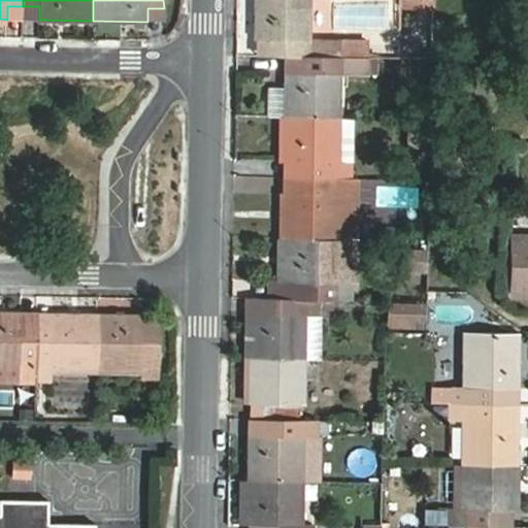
[(299,56),(341,57),(341,40),(310,40),(310,0),(255,0),(255,40),(259,40),(267,40),(267,56),(289,56),(299,56)]
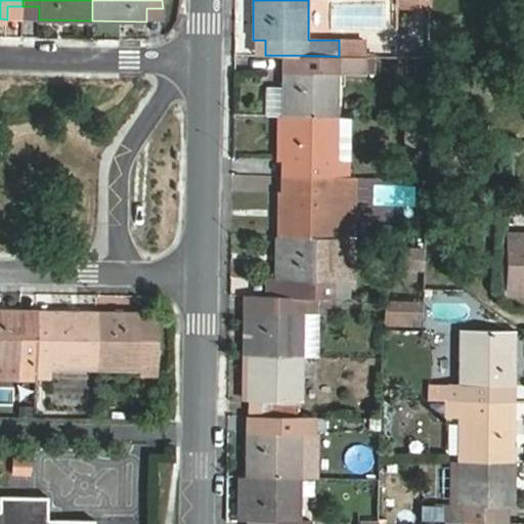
[(23,6),(7,6),(7,19),(23,19),(23,6)]
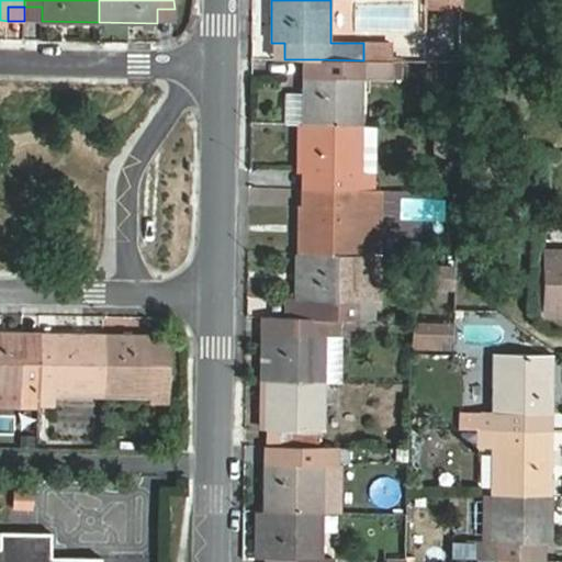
[(24,21),(42,21),(42,7),(24,7),(24,21)]
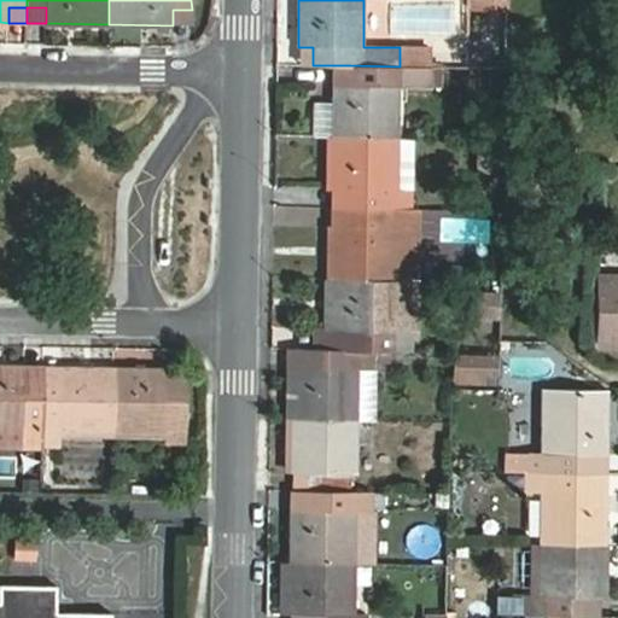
[(173,25),(192,25),(192,10),(173,10),(173,25)]
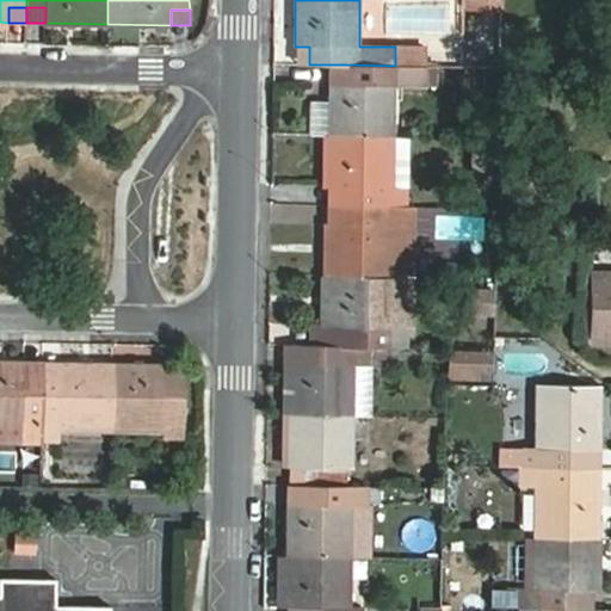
[(395,66),(426,66),(427,48),(395,47),(395,66)]
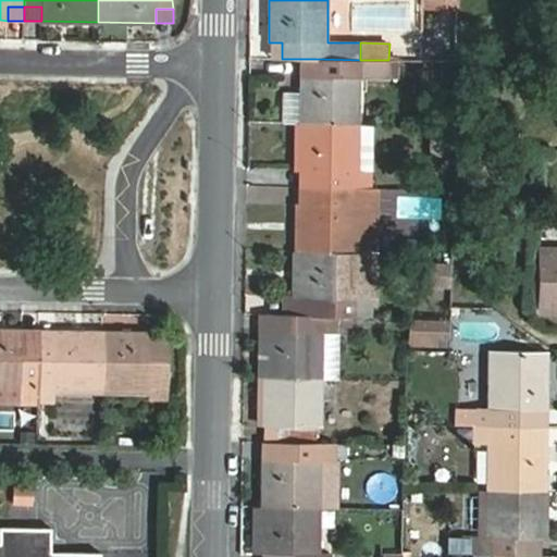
[(316,59),(316,76),(305,76),(301,76),(301,90),(301,123),(359,124),(360,77),(396,77),(396,60),(388,60),(360,60),(316,59)]
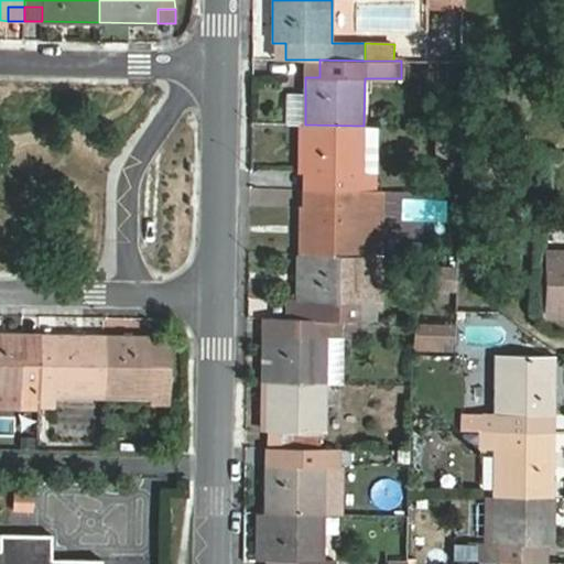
[(320,60),(308,60),(308,77),(320,77),(320,60)]
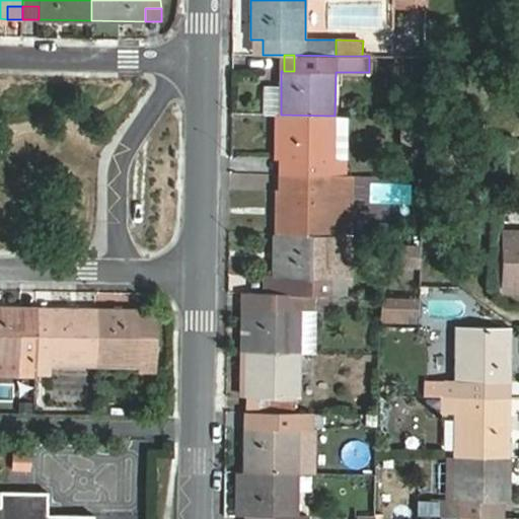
[(281,84),(266,84),(266,115),(281,115),(281,84)]
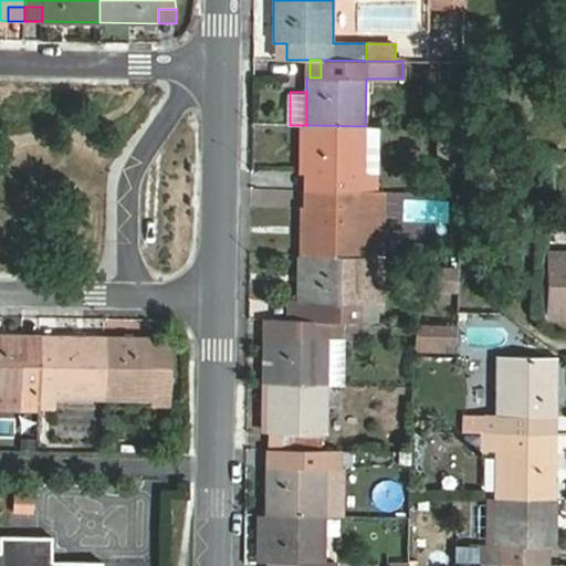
[(305,173),(308,173),(320,174),(320,190),(378,191),(378,175),(365,175),(365,126),(306,125),(305,173)]
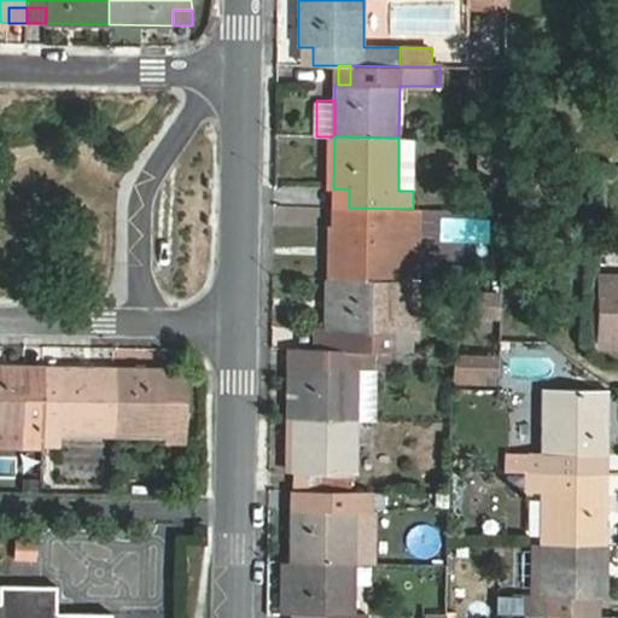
[(349,190),(337,188),(337,208),(349,208),(349,190)]
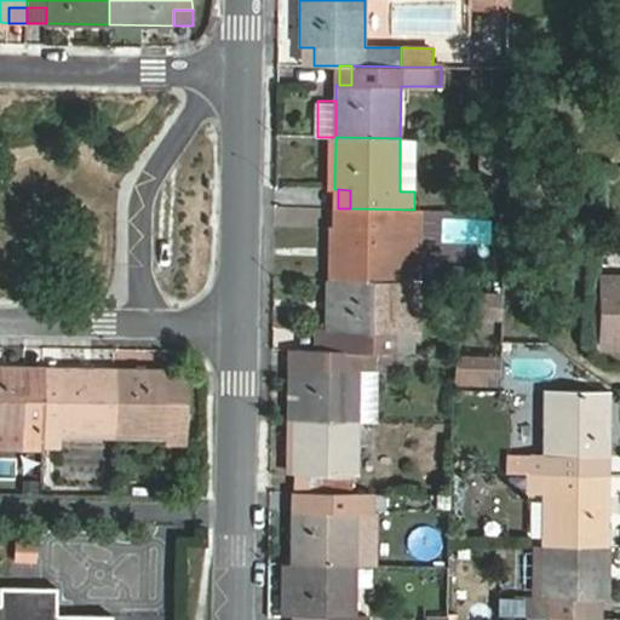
[(349,227),(337,227),(333,227),(333,280),(397,280),(412,280),(419,280),(420,210),(414,210),(350,208),(349,227)]
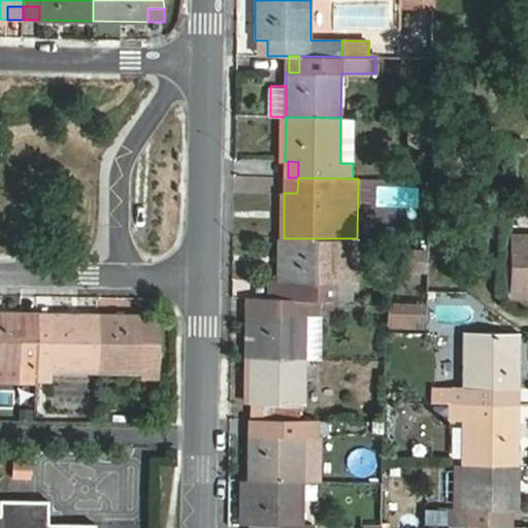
[(298,177),(288,177),(287,193),(297,193),(298,177)]
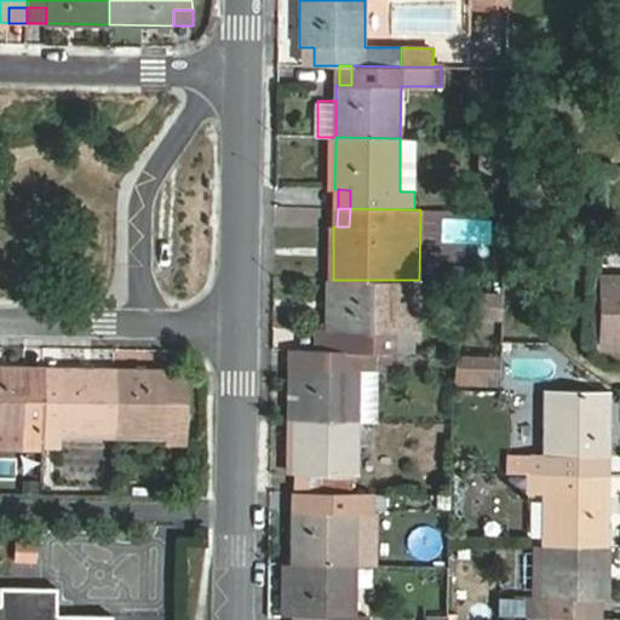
[(619,263),(601,263),(600,343),(619,343),(619,263)]
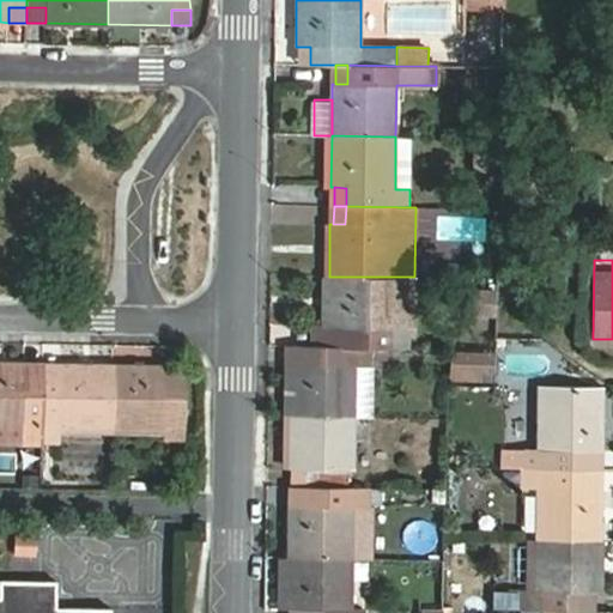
[(387,347),(406,347),(406,329),(392,329),(393,277),(329,277),(328,327),(344,328),(343,346),(387,347)]
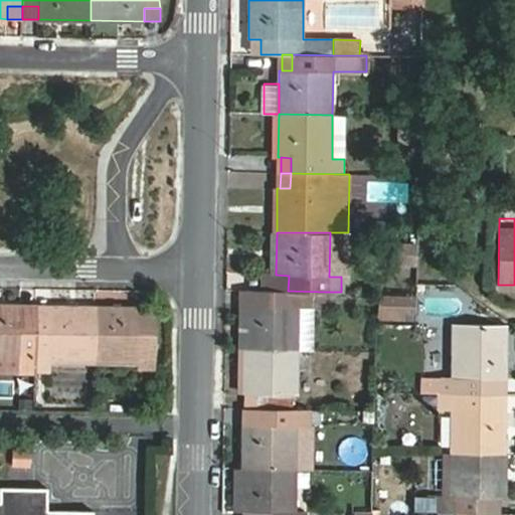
[(342,232),(330,232),(329,277),(341,277),(342,232)]
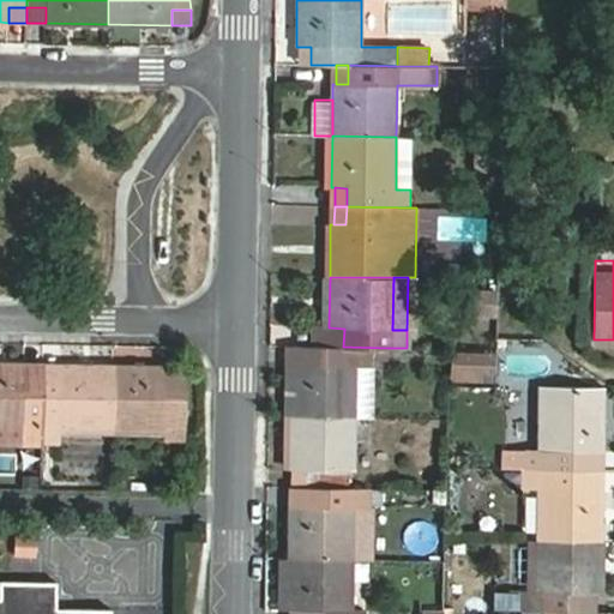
[(329,347),(329,327),(315,327),(315,345),(329,347)]
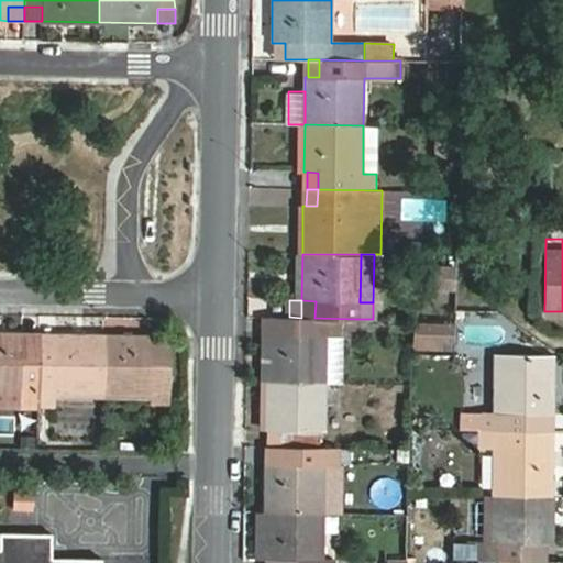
[(315,318),(316,301),(301,300),(301,318),(315,318)]
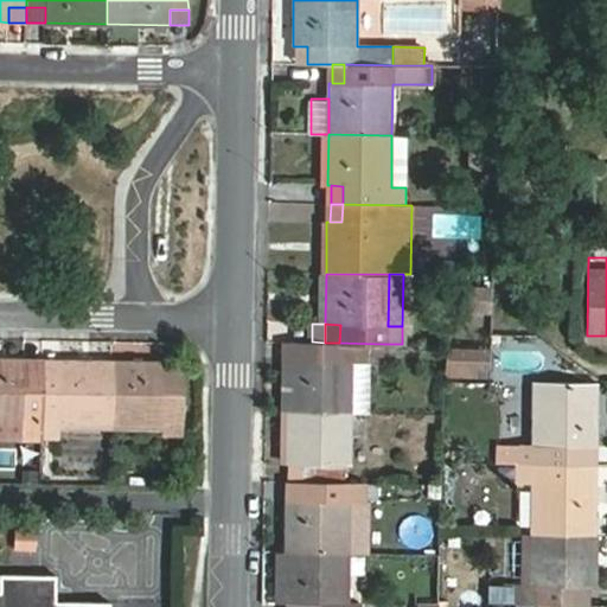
[(289,342),(288,360),(301,360),(301,342),(289,342)]
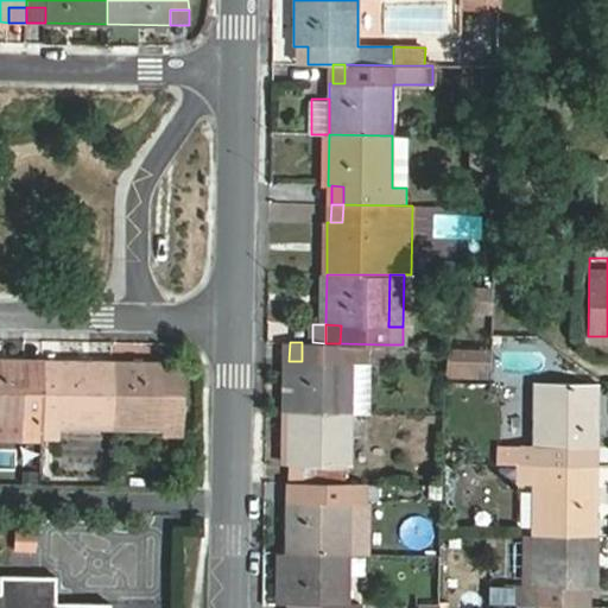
[(368,356),(384,356),(384,344),(340,343),(325,343),(312,342),(302,342),(302,361),(289,361),(289,412),(352,413),(352,363),(368,363),(368,356)]
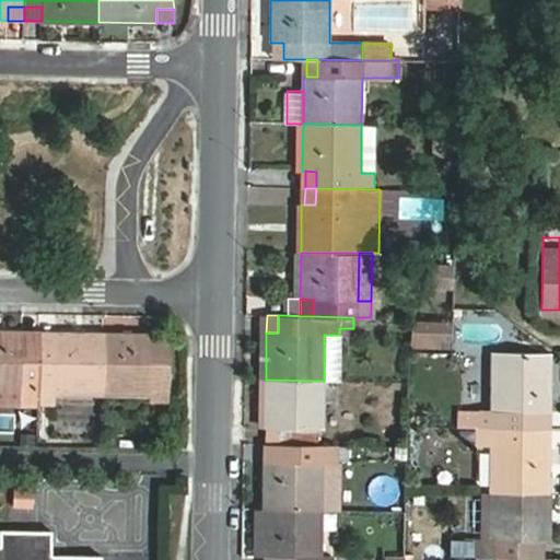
[(416,346),(448,346),(448,324),(416,323),(416,346)]
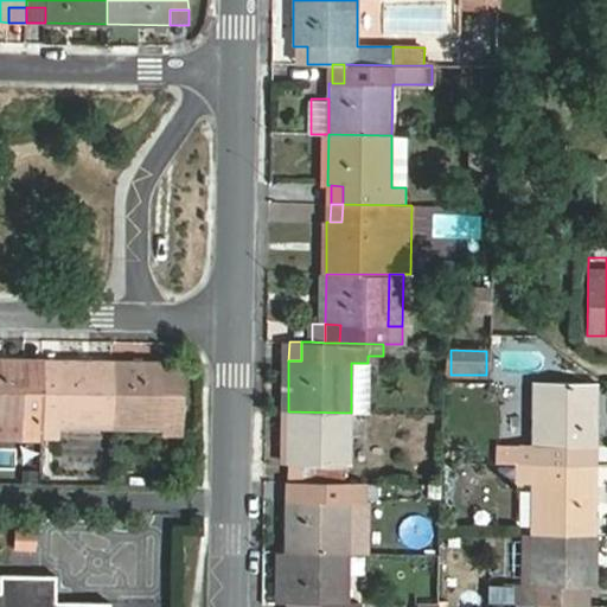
[(43,376),(24,376),(25,360),(0,359),(0,422),(42,423),(43,419),(43,376)]
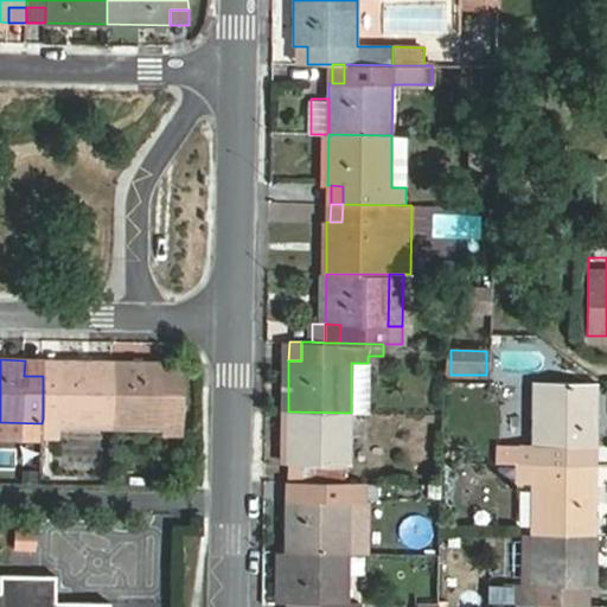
[(43,360),(25,360),(24,376),(43,376),(43,360)]
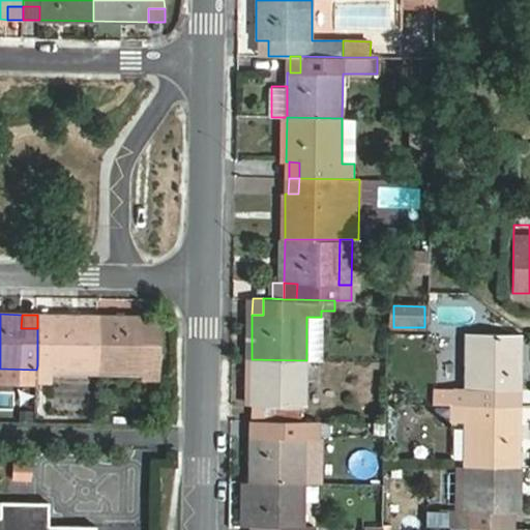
[(37,315),(37,328),(53,328),(54,315),(37,315)]
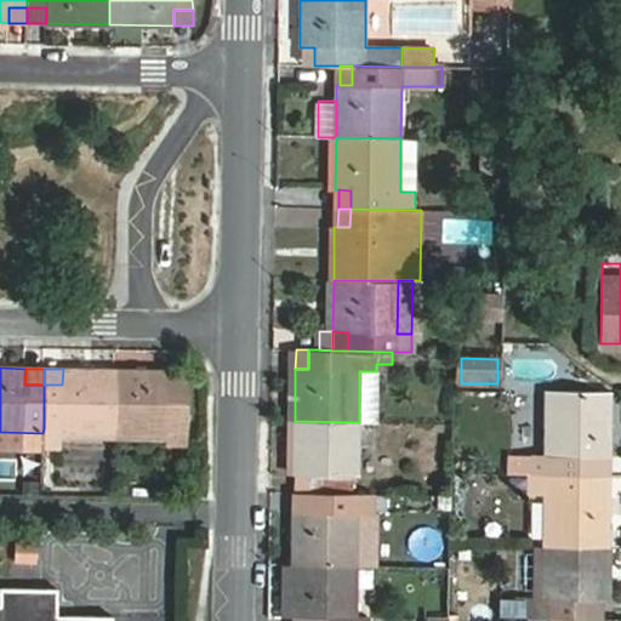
[(61,433),(114,434),(115,370),(63,369),(62,385),(44,385),(44,428),(61,428),(61,433)]
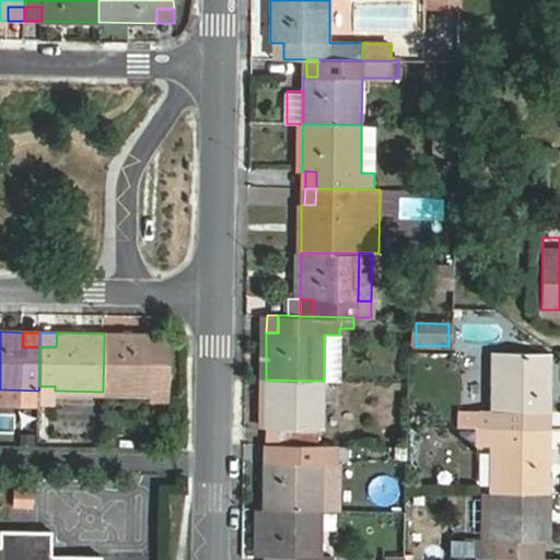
[(151,398),(167,399),(168,348),(150,348),(151,334),(104,334),(103,392),(151,392),(151,398)]
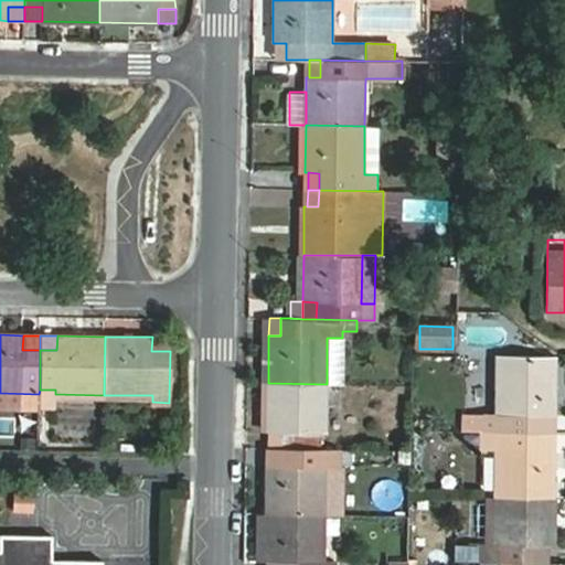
[(151,351),(170,351),(170,337),(152,337),(151,351)]
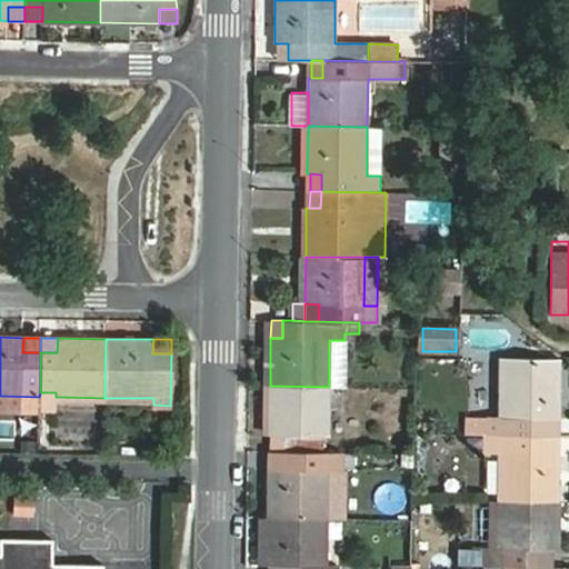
[(329,387),(343,388),(345,340),(329,340),(329,387)]
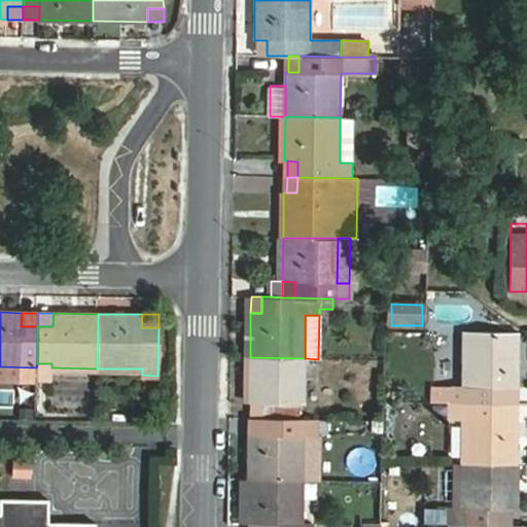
[(504,388),(518,388),(519,334),(464,332),(463,387),(451,387),(451,402),(503,403),(504,388)]
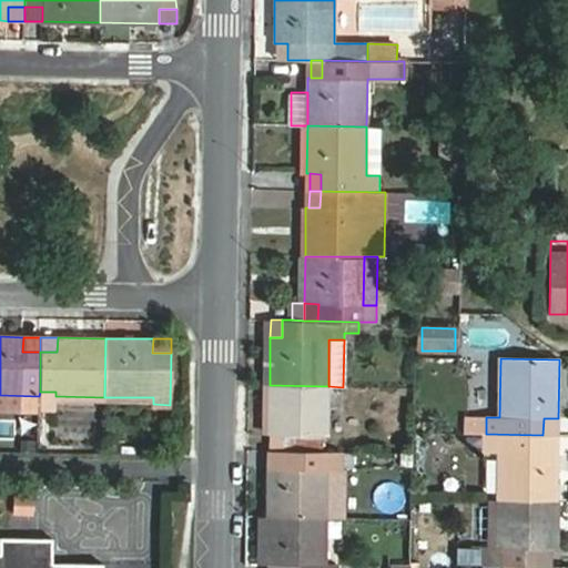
[(283,450),(322,452),(322,435),(327,435),(328,386),(270,385),(269,433),(283,433),(283,450)]
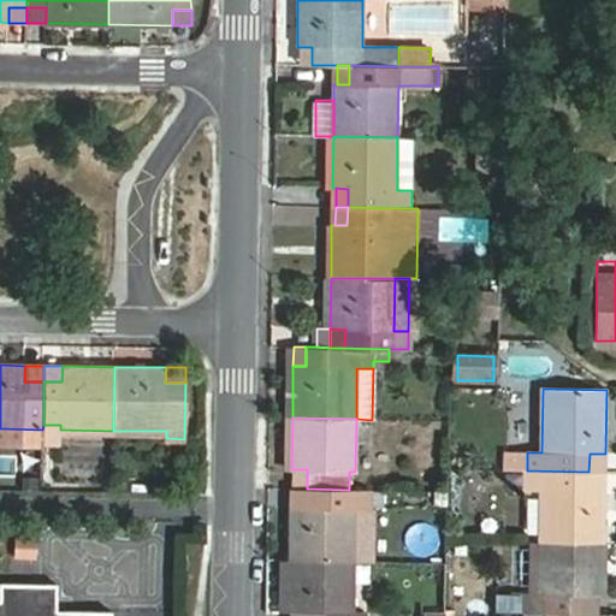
[(42,430),(42,443),(60,444),(60,430),(60,425),(43,425),(42,430)]
